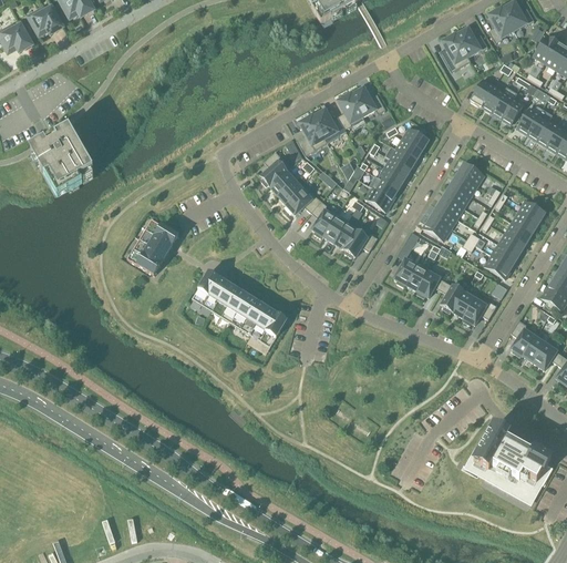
[(94,8),(90,0),(61,0),(70,17),(78,11),(81,16),(94,8)]
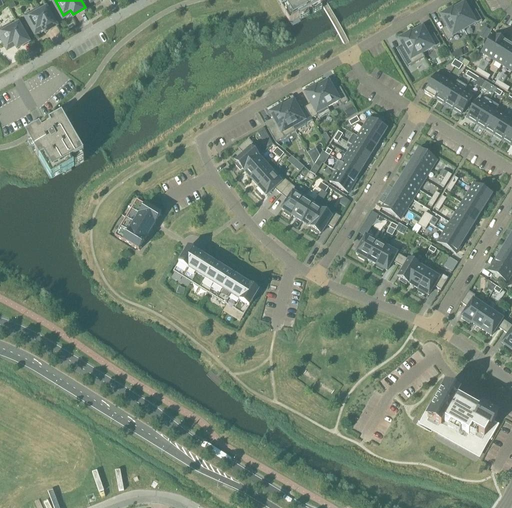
[(321,3),(319,0),(281,0),(284,5),(281,6),(287,17),(289,21),(321,3)]
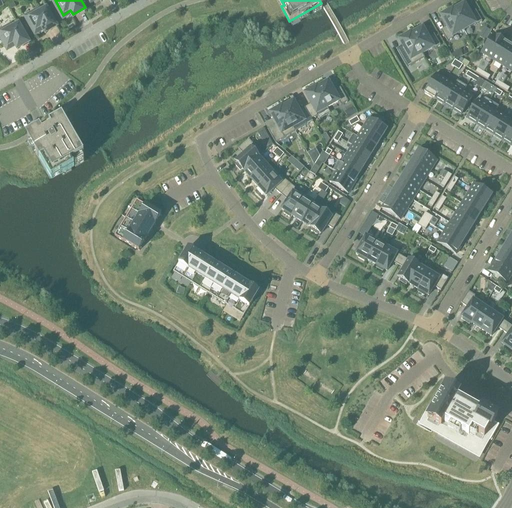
[(464,1),(453,7),(465,26),(475,20),(476,22),(482,18),(475,7),(469,10),(464,1)]
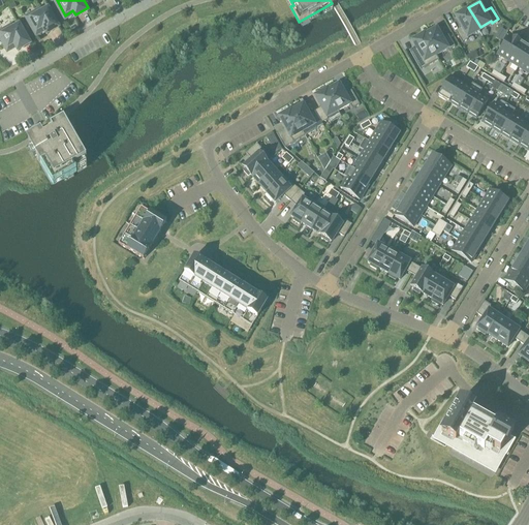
[(59,24),(48,4),(41,8),(40,5),(26,13),(36,31),(44,27),(47,31),(59,24)]
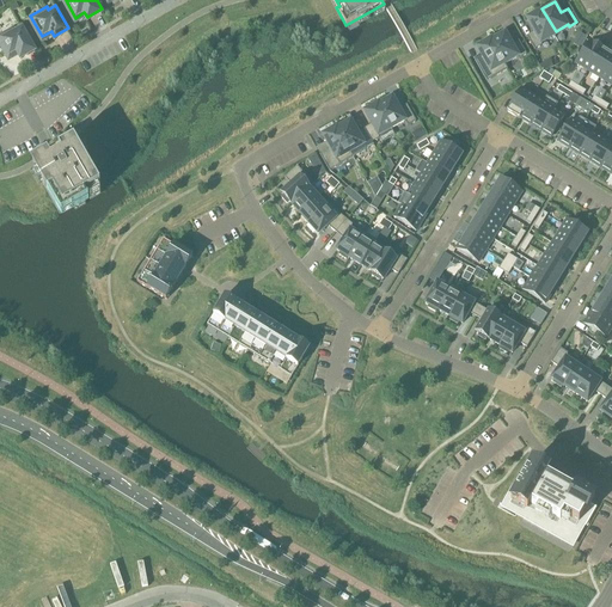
[(556,31),(542,8),(542,7),(527,16),(534,28),(527,32),(534,46),(542,42),(540,40),(556,31)]
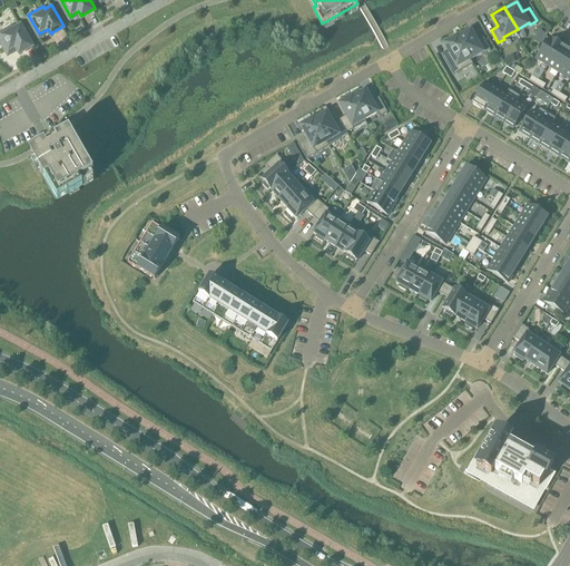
[(567,35),(569,36),(569,23),(552,15),(551,17),(559,21),(557,26),(568,32),(567,35)]
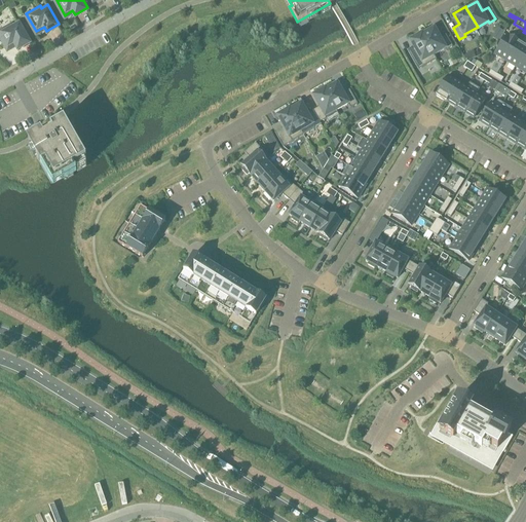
[(30,40),(19,21),(12,25),(11,22),(0,27),(0,34),(7,47),(15,43),(17,47),(30,40)]
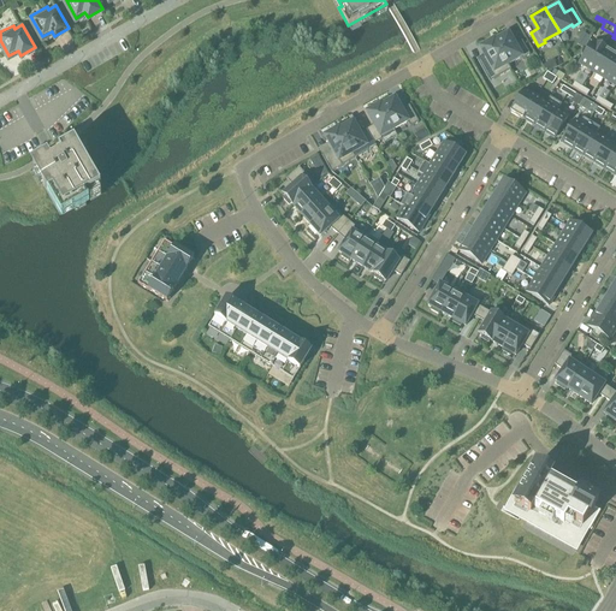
[(508,29),(495,36),(509,60),(521,53),(522,55),(529,51),(522,37),(515,41),(508,29)]
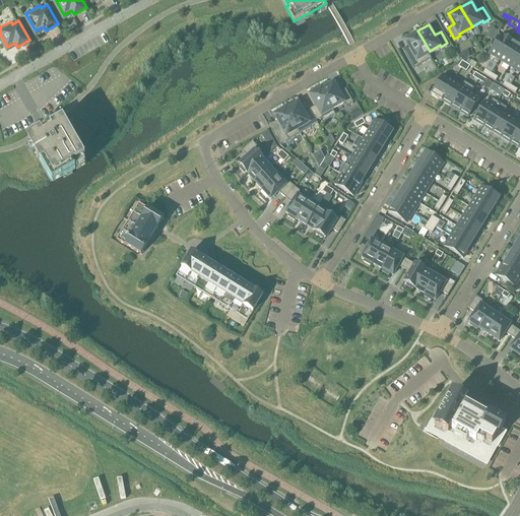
[(430,51),(417,30),(417,29),(405,37),(411,48),(405,51),(411,63),(418,59),(416,58),(430,51)]
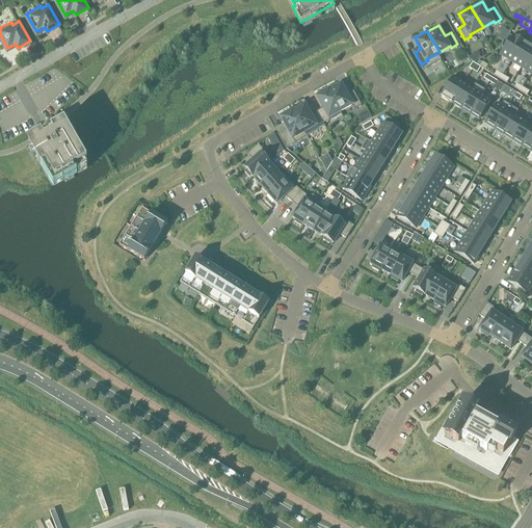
[(523,40),(512,33),(501,51),(511,58),(523,40)]
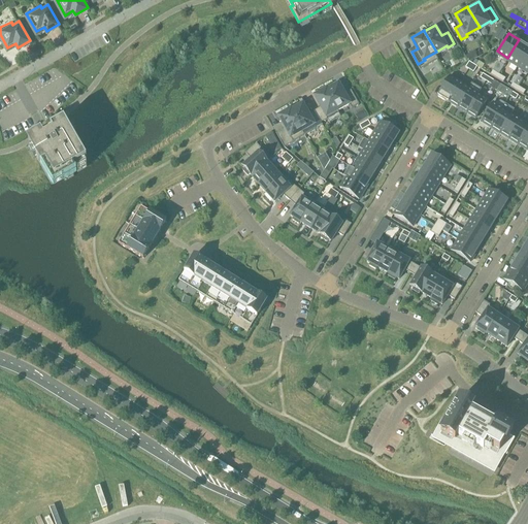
[(527,45),(527,44),(519,39),(507,58),(517,64),(527,45)]
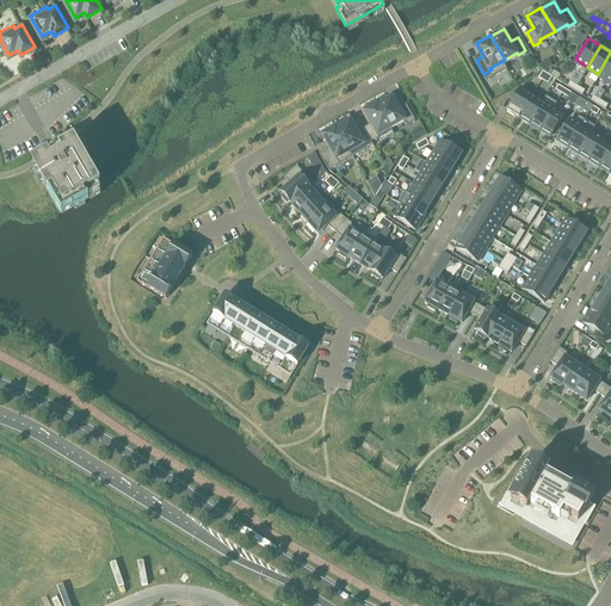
[(610,53),(598,74),(610,81),(610,79),(610,53)]
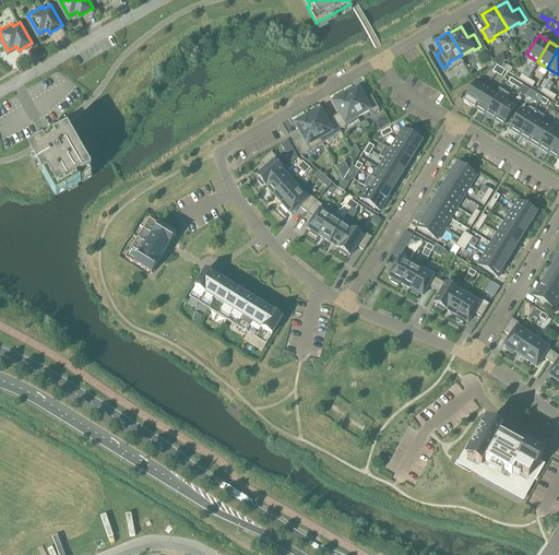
[(487,83),(476,77),(463,97),(474,105),(475,103),(487,83)]
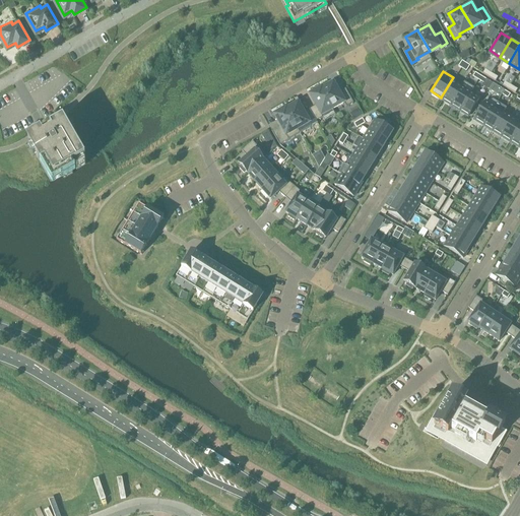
[(462,82),(453,77),(442,95),(451,101),(462,82)]
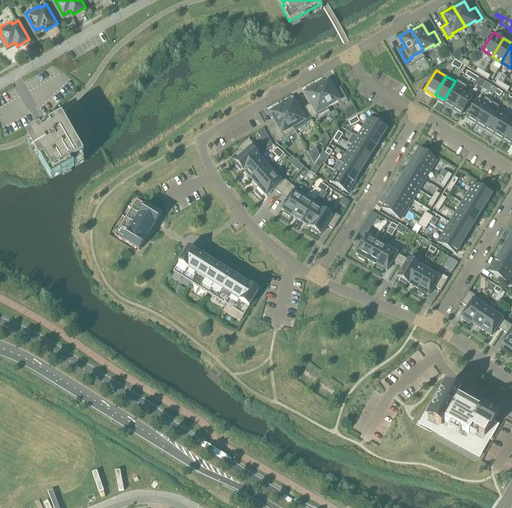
[(328,78),(317,84),(328,104),(339,98),(340,99),(346,96),(339,84),(333,88),(328,78)]
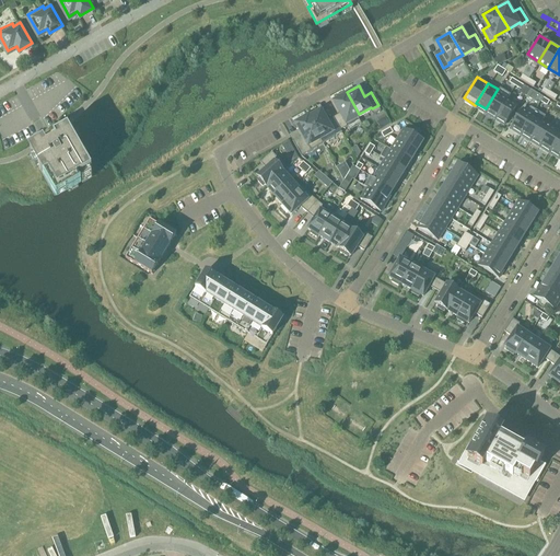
[(506,95),(498,89),(486,108),(494,115),(506,95)]
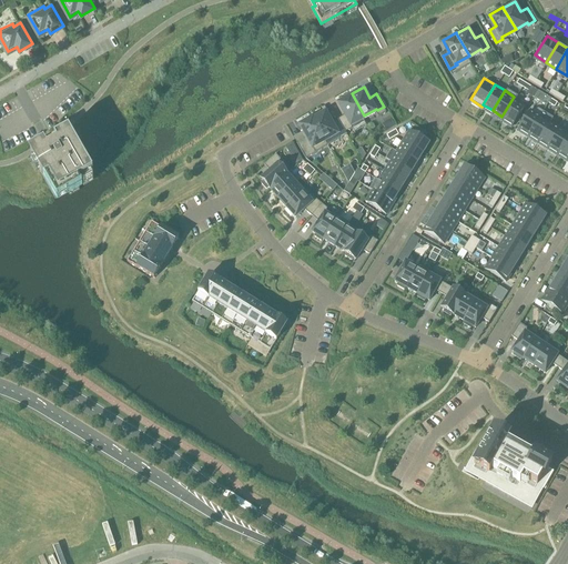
[(364,116),(352,93),(352,92),(337,100),(345,112),(338,116),(345,129),(352,124),(351,123),(364,116)]
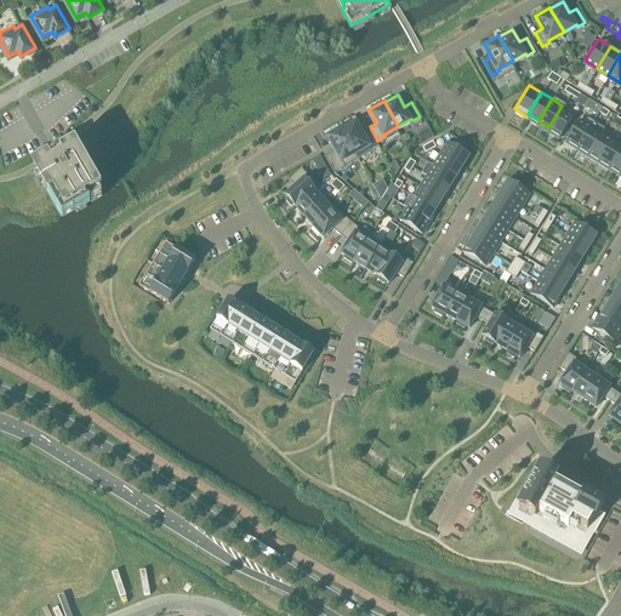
[(573,112),(562,106),(548,127),(559,133),(573,112)]
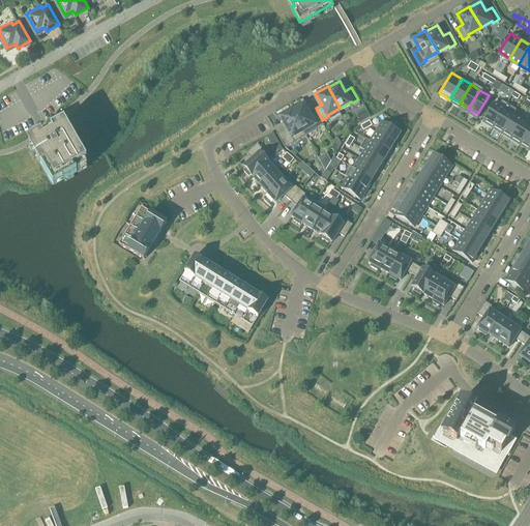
[(504,105),(495,99),(483,118),(493,123),(504,105)]
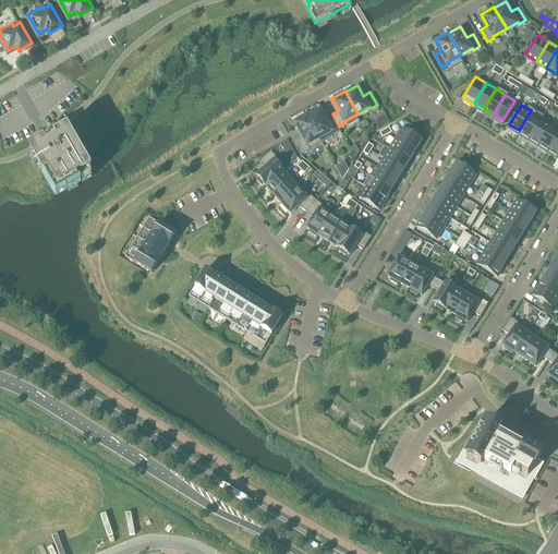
[(319,107),(307,113),(319,135),(331,128),(332,130),(339,127),(332,113),(326,118),(319,107)]
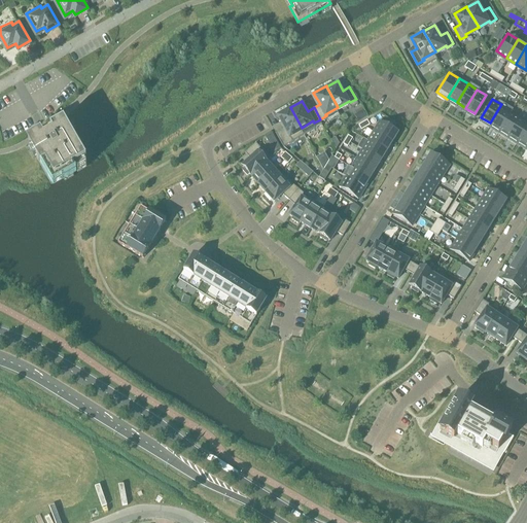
[(511,110),(501,104),(490,123),(499,129),(511,110)]
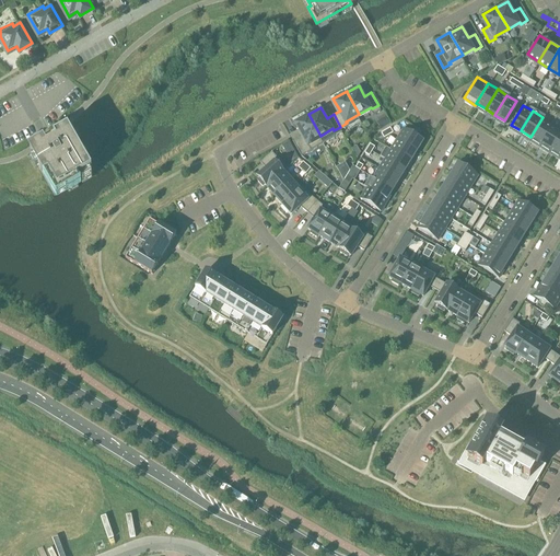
[(321,136),(308,114),(308,113),(295,120),(302,132),(295,136),(302,148),(308,145),(308,142),(321,136)]
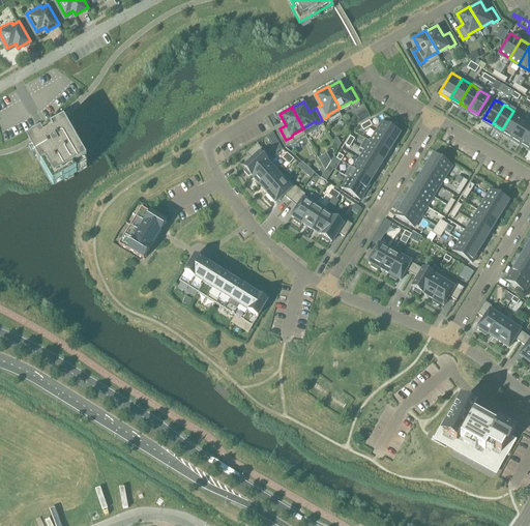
[(522,116),(513,111),(502,129),(510,135),(522,116)]
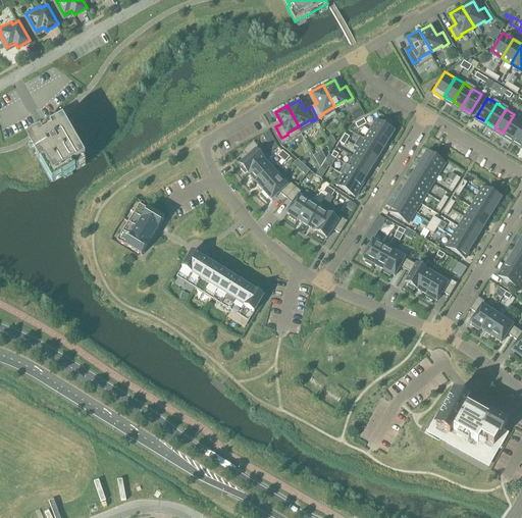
[(521,120),(521,118),(514,114),(503,133),(512,138),(521,120)]
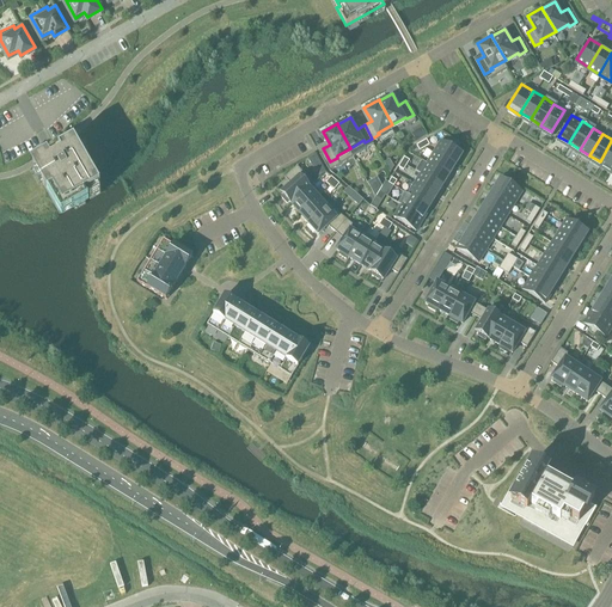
[(440,138),(433,149),(454,163),(461,151),(440,138)]
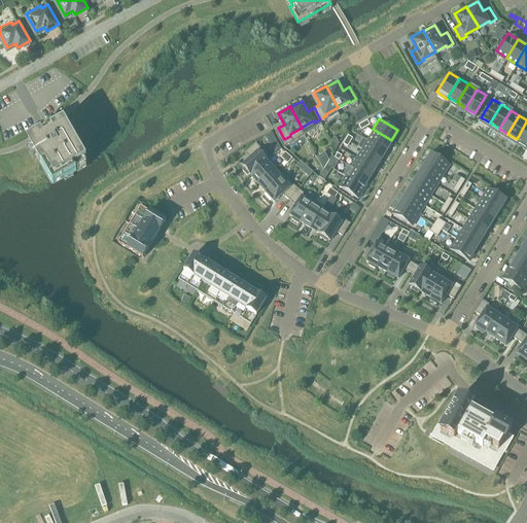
[(86,160),(64,120),(50,128),(51,129),(55,127),(56,130),(48,134),(44,137),(42,133),(29,140),(50,180),(86,160)]
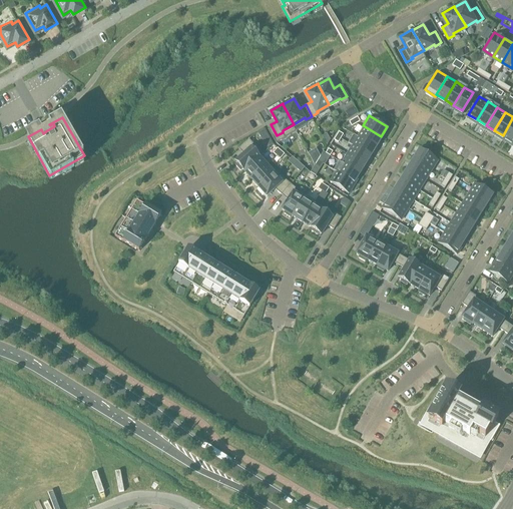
[(512,138),(512,118),(503,135),(512,141),(512,138)]
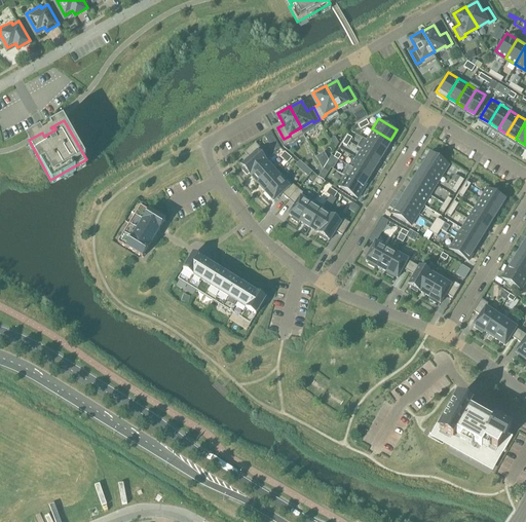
[(372,128),(367,137),(385,148),(390,140),(372,128)]
